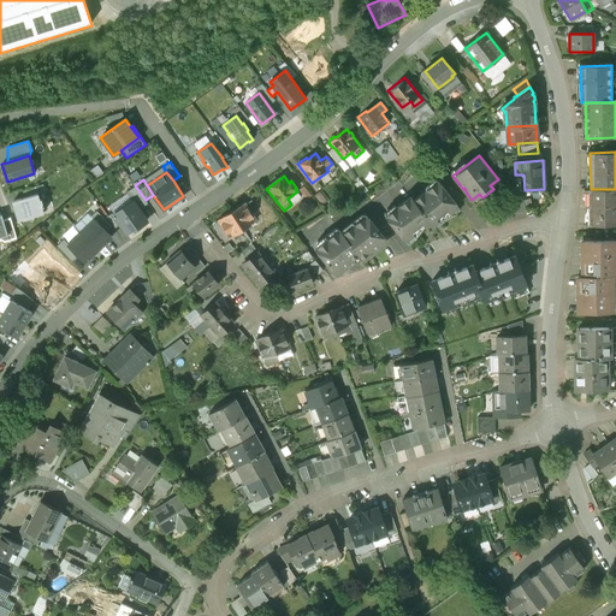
[(436,220),(437,221),(452,214),(450,212),(457,206),(438,181),(414,201),(428,220),(432,224),(436,220)]
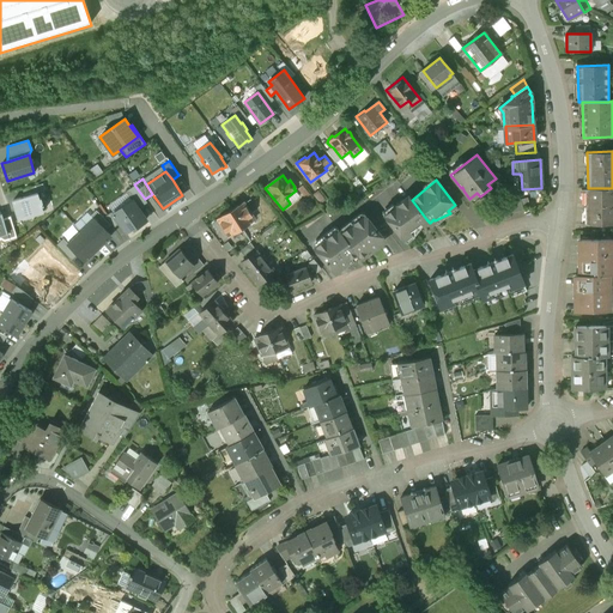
[(24,196),(37,193),(44,190),(43,183),(23,189),(24,196)]
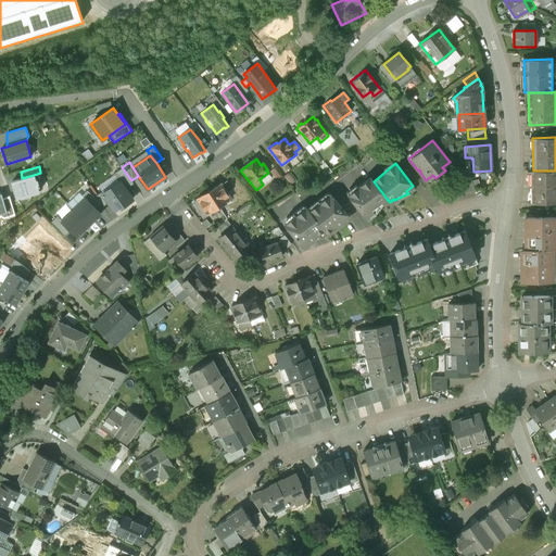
[(134,184),(131,180),(122,167),(113,174),(119,182),(119,181),(125,189),(134,184)]
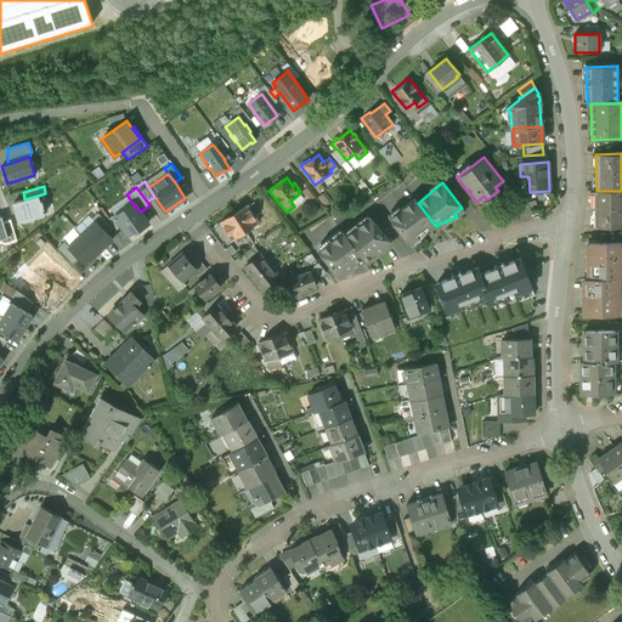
[(621,191),(597,191),(594,191),(594,227),(621,227),(621,191)]
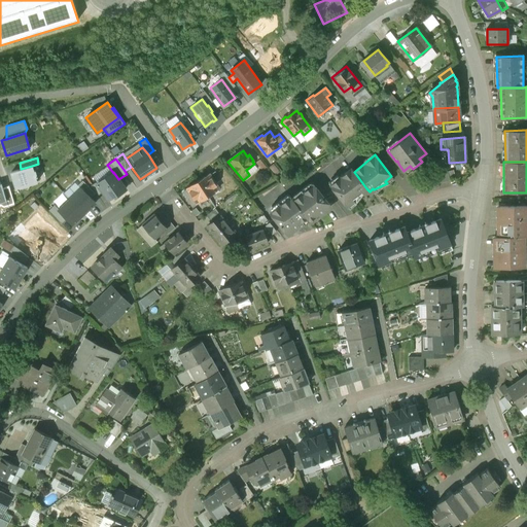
[(21,169),(11,172),(15,188),(37,182),(35,177),(36,177),(35,170),(33,171),(32,166),(21,169)]
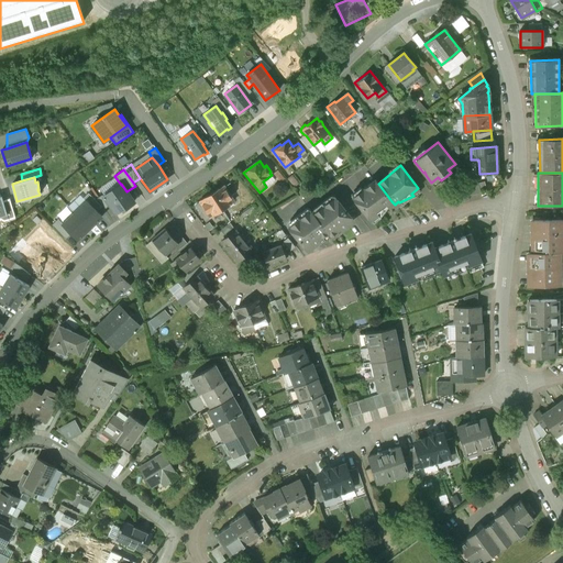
[(379,217),(388,205),(388,203),(392,201),(378,184),(375,179),(353,197),(371,220),(377,214),(379,217)]
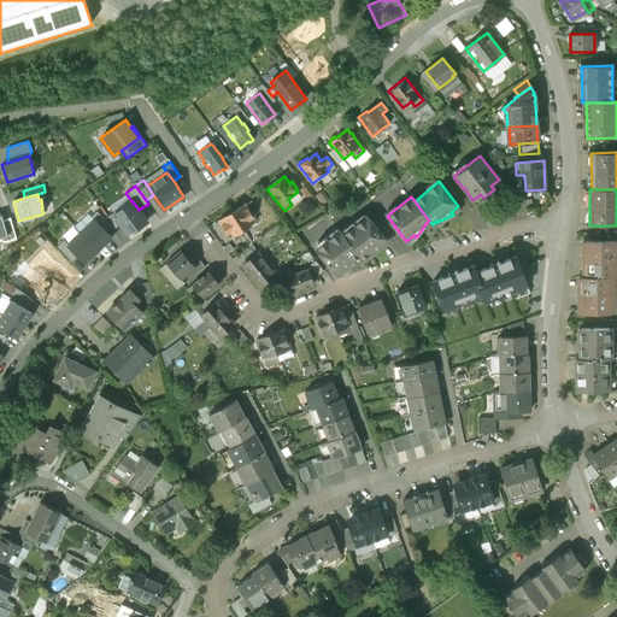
[(133,203),(113,216),(113,217),(115,217),(125,234),(134,228),(135,230),(147,222),(139,210),(133,201),(133,203)]
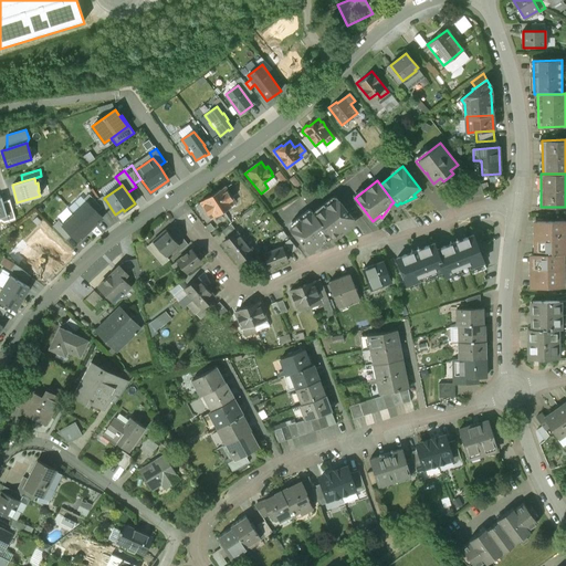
[(224,187),(212,195),(222,211),(234,202),(224,187)]
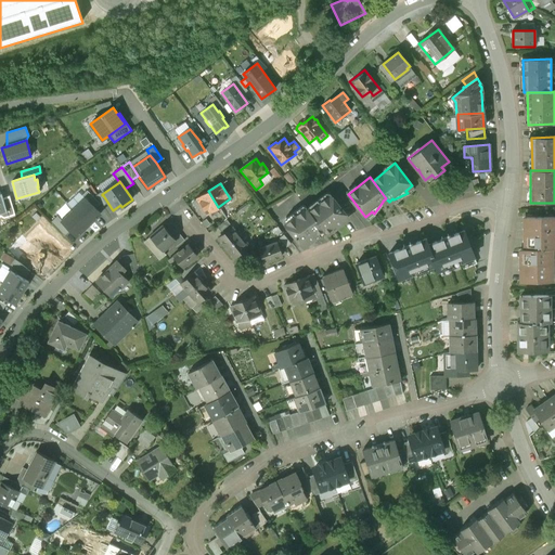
[(86,198),(95,208),(100,204),(87,191),(81,195),(85,198),(86,198)]
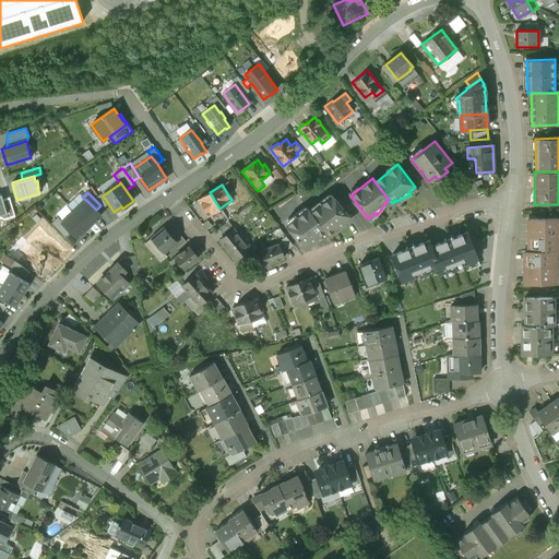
[(219,209),(210,192),(198,200),(199,201),(203,209),(207,215),(219,209)]
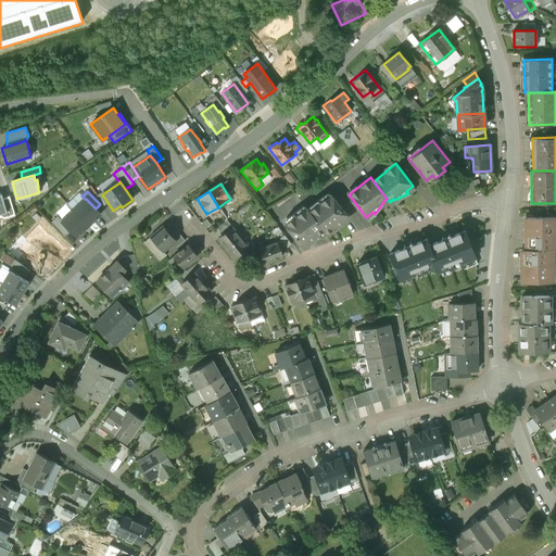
[(15,215),(9,197),(2,198),(1,193),(0,193),(0,217),(4,218),(15,215)]
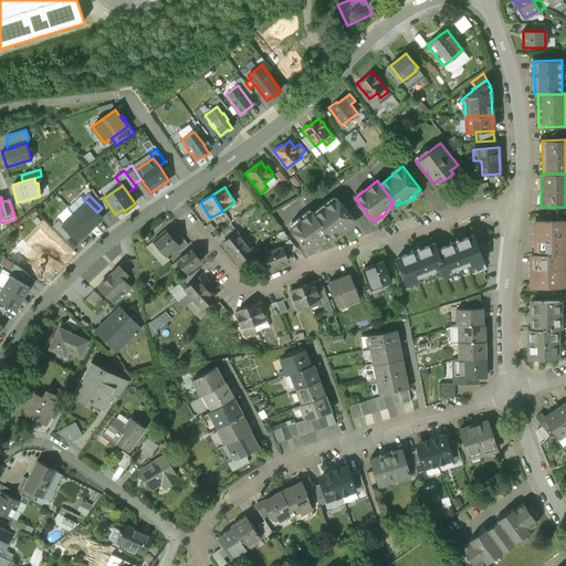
[(315,216),(329,234),(333,238),(338,233),(339,236),(349,228),(348,226),(355,220),(336,198),(327,206),(326,205),(321,208),(322,209),(315,216)]
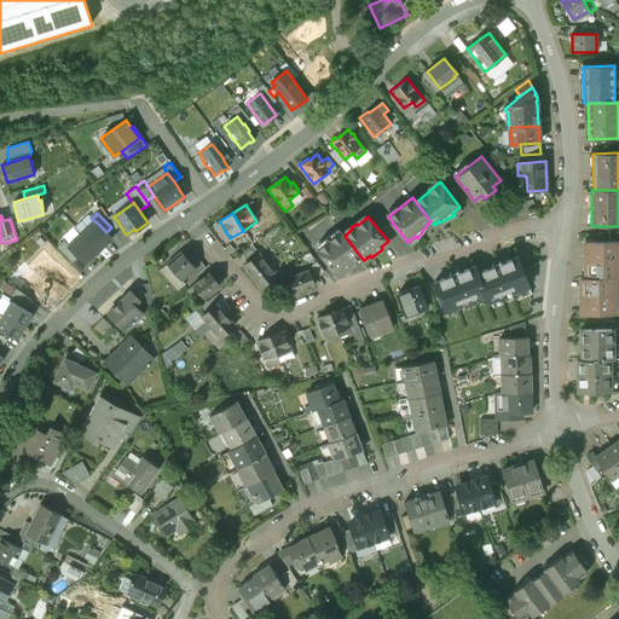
[(98,252),(111,238),(106,232),(96,221),(94,221),(81,235),(98,252)]
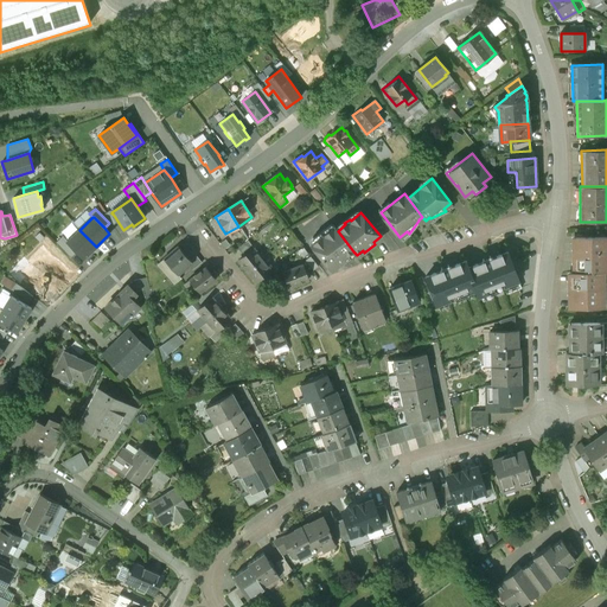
[(221,227),(216,218),(210,222),(215,230),(221,227)]
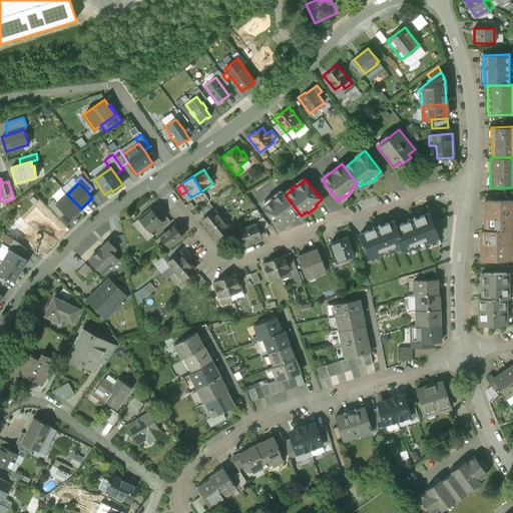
[(272,200),(263,207),(279,227),(285,223),(287,225),(296,218),(294,215),(299,212),(286,195),(283,191),(277,197),(276,196),(271,199),(272,200)]
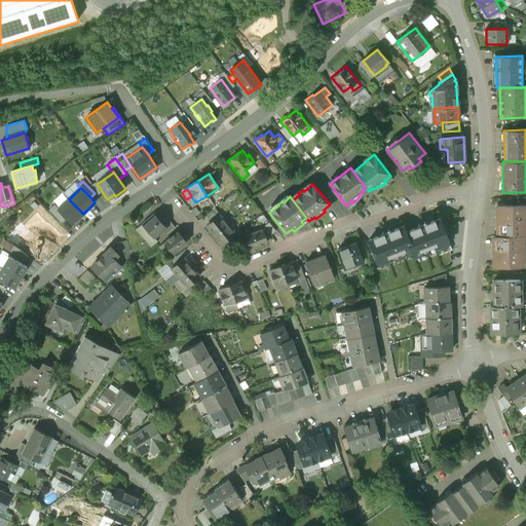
[(72,225),(83,214),(69,199),(58,210),(66,219),(72,225)]
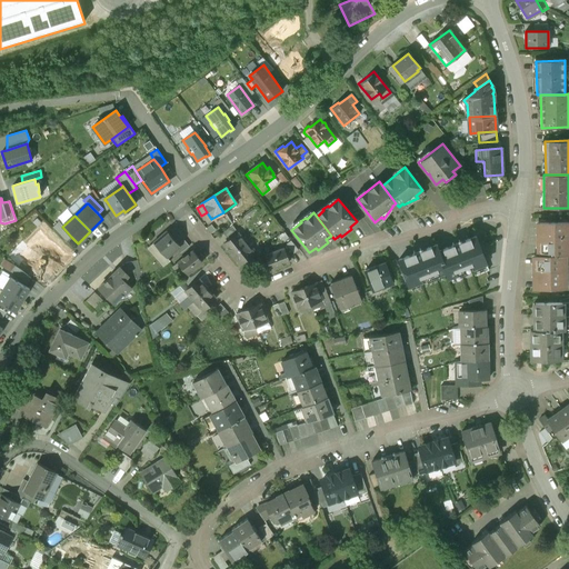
[(66,242),(71,237),(62,227),(58,222),(52,228),(66,242)]
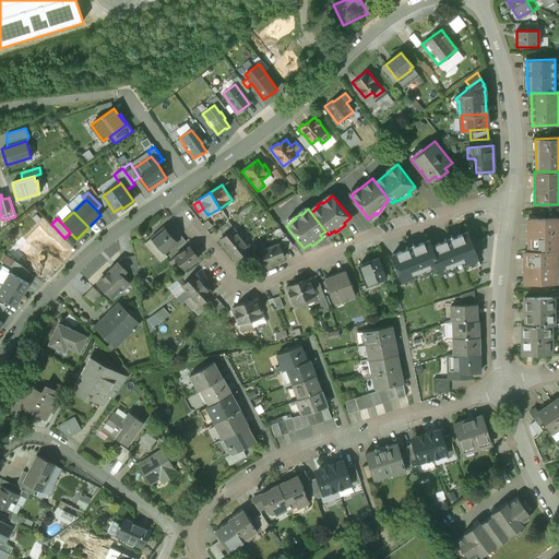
[(530,218),(530,251),(554,251),(558,251),(558,218),(530,218)]
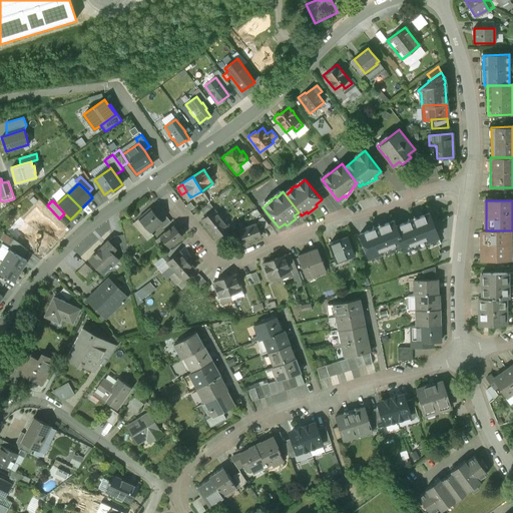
[(200,210),(204,214),(212,207),(209,202),(200,210)]
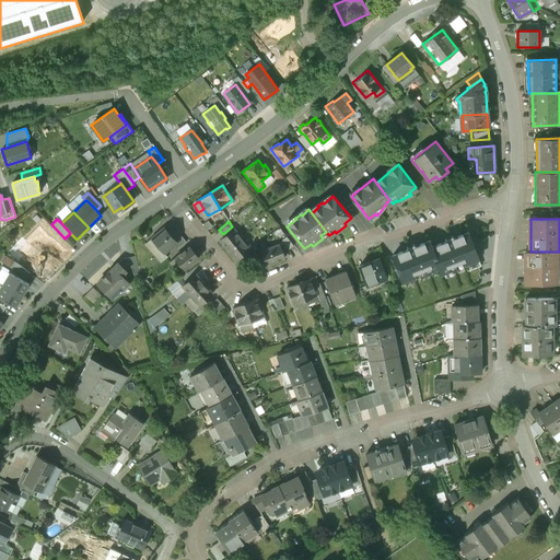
[(164,228),(151,237),(154,242),(153,244),(155,246),(158,245),(164,254),(174,245),(177,249),(186,243),(181,236),(175,241),(164,228)]
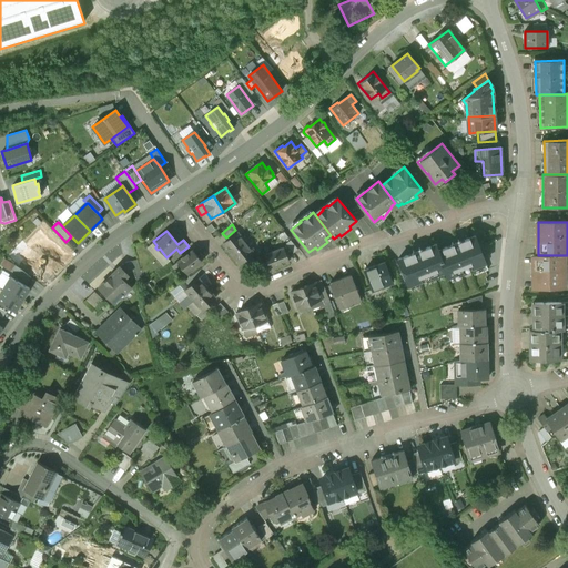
[(237,233),(223,244),(231,255),(245,244),(237,233)]
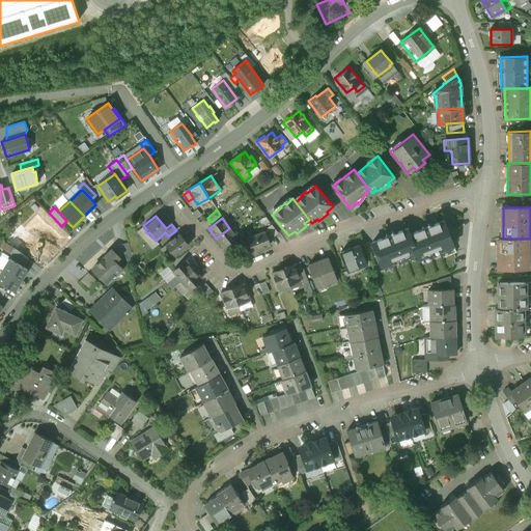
[(386,236),(371,242),(382,268),(416,254),(418,259),(441,251),(453,246),(443,221),(429,226),(428,224),(422,227),(422,229),(410,234),(407,228),(393,233),(392,231),(385,234),(386,236)]
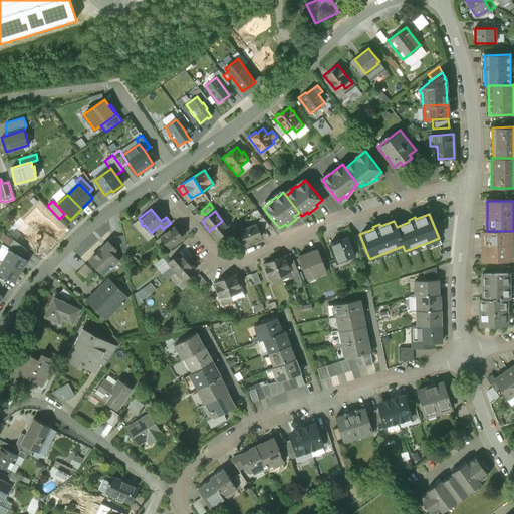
[(263,217),(258,221),(265,230),(270,226),(263,217)]
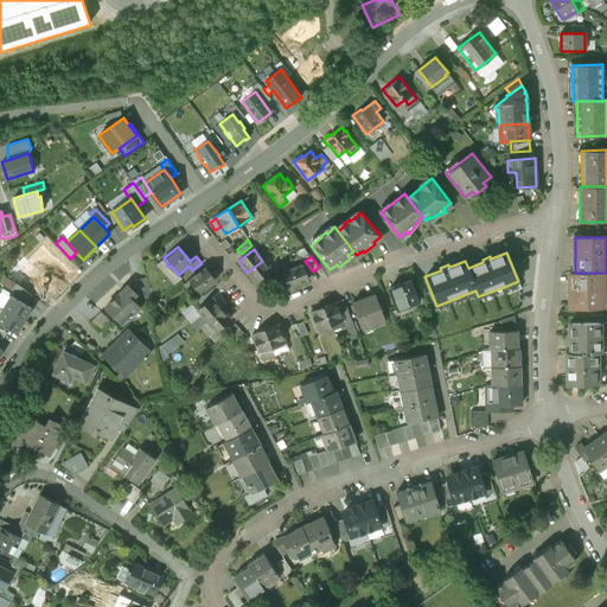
[(262,261),(247,273),(256,283),(272,272),(262,261)]
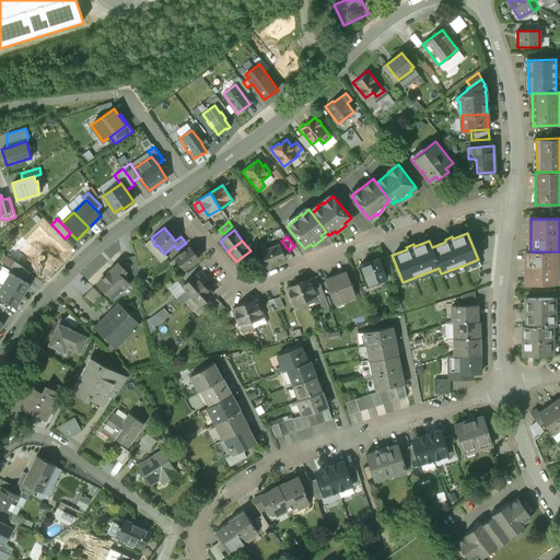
[(283,257),(282,254),(279,245),(261,252),(267,266),(284,258),(283,257)]
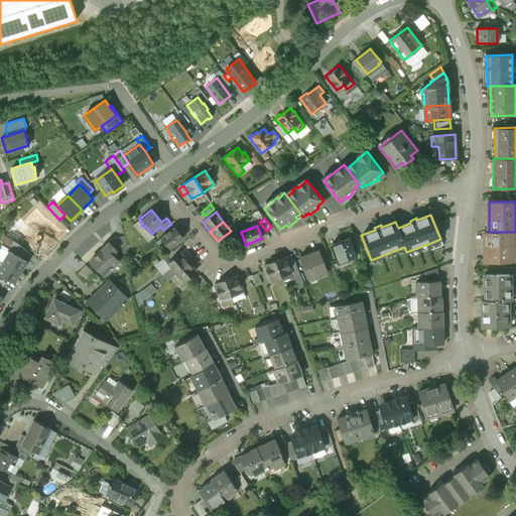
[(174,228),(160,239),(169,249),(182,239),(174,228)]
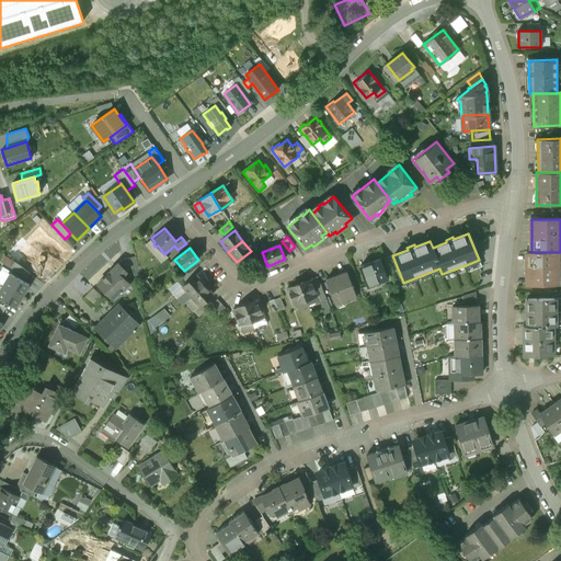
[(531,252),(527,252),(528,286),(556,285),(556,252),(531,252)]
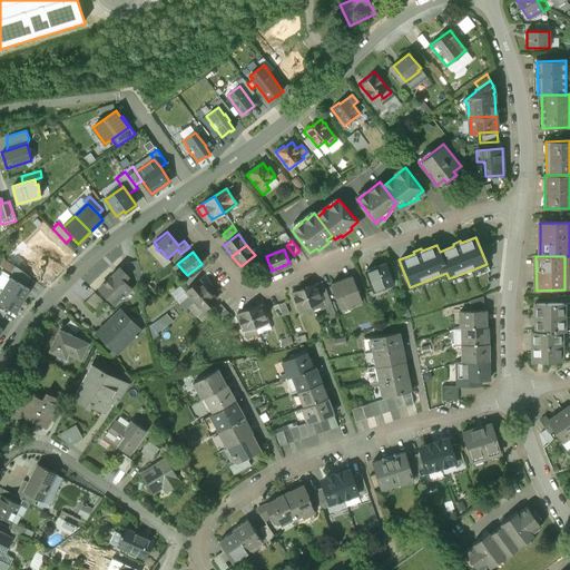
[(138,262),(125,264),(128,276),(140,274),(138,262)]
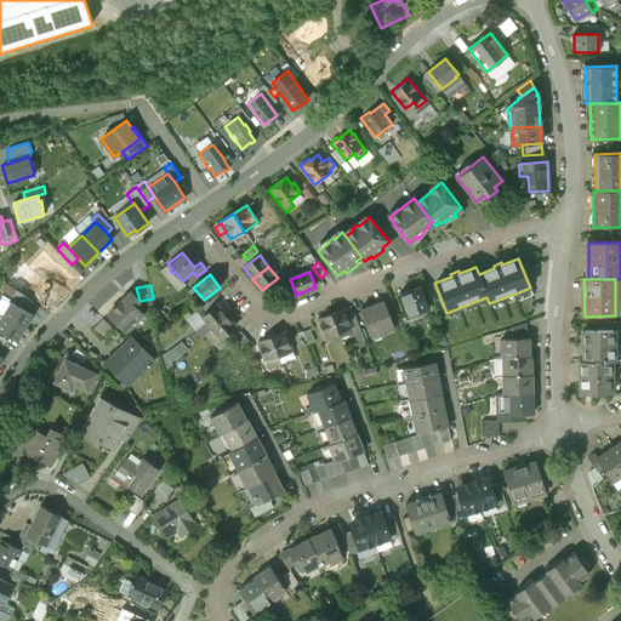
[(420,288),(399,295),(408,317),(428,308),(420,288)]
